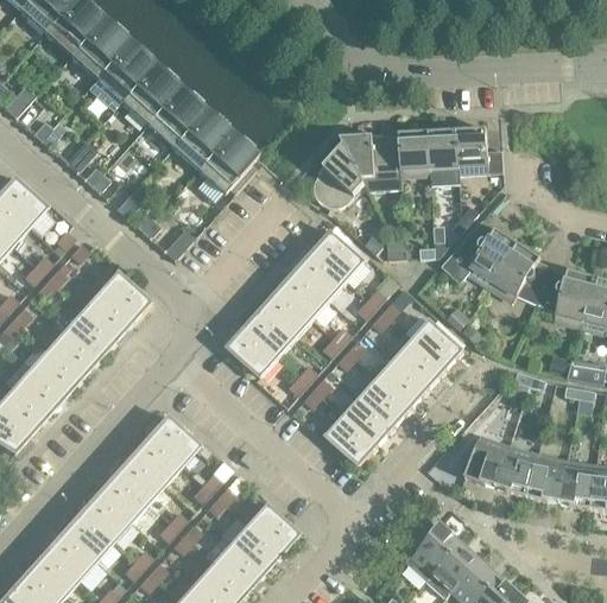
[(10,0),(20,10),(29,0),(10,0)]
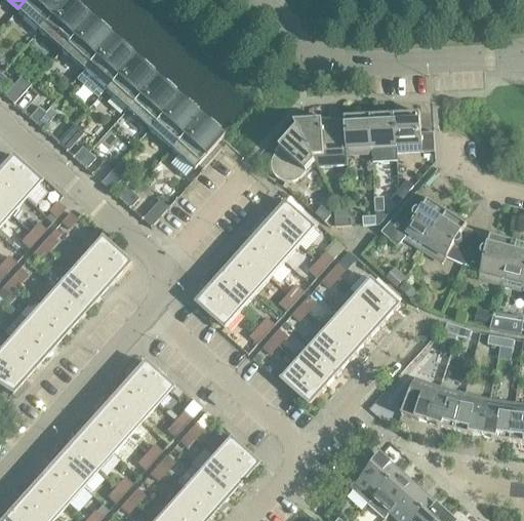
[(25,0),(17,8),(40,28),(65,0),(25,0)]
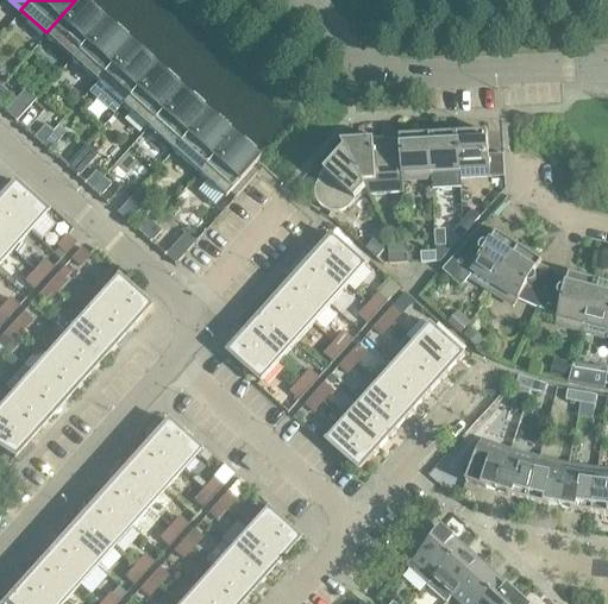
[(75,0),(46,32),(71,55),(75,51),(104,19),(96,12),(102,6),(96,0),(88,0),(86,2),(83,0),(75,0)]
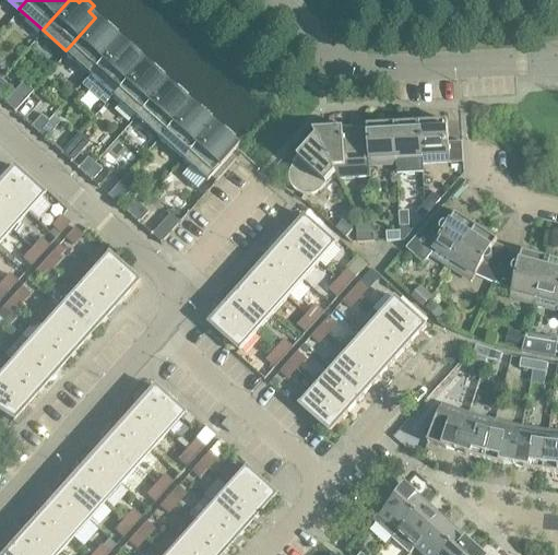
[(95,18),(69,47),(66,50),(88,72),(119,38),(113,33),(118,26),(108,16),(102,23),(95,18)]
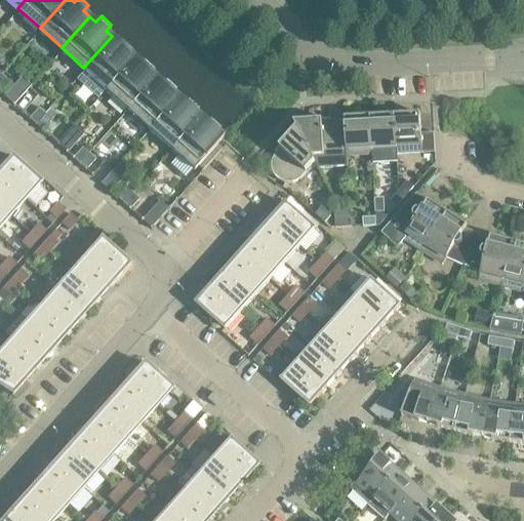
[(112,36),(83,68),(106,87),(133,55),(127,50),(132,44),(123,36),(118,41),(112,36)]
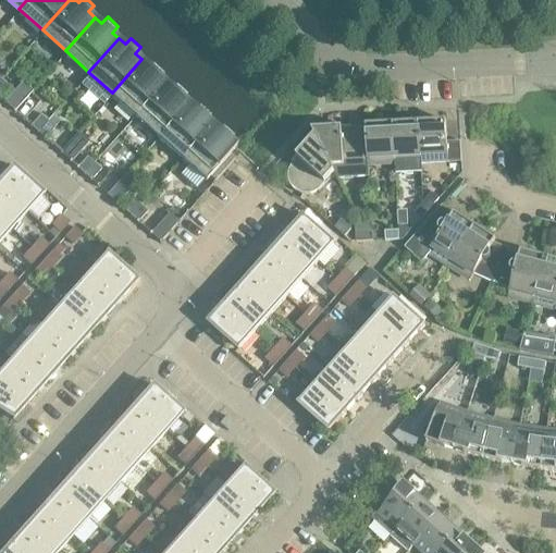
[(141,59),(112,93),(135,113),(165,81),(159,74),(164,68),(153,59),(148,65),(141,59)]
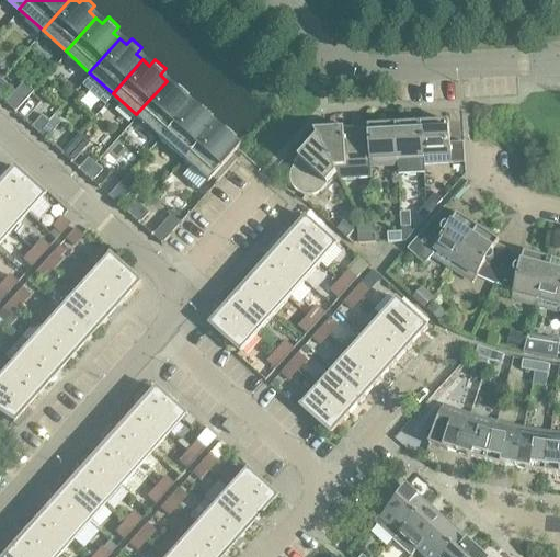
[(23,79),(4,100),(14,109),(33,88),(23,79)]
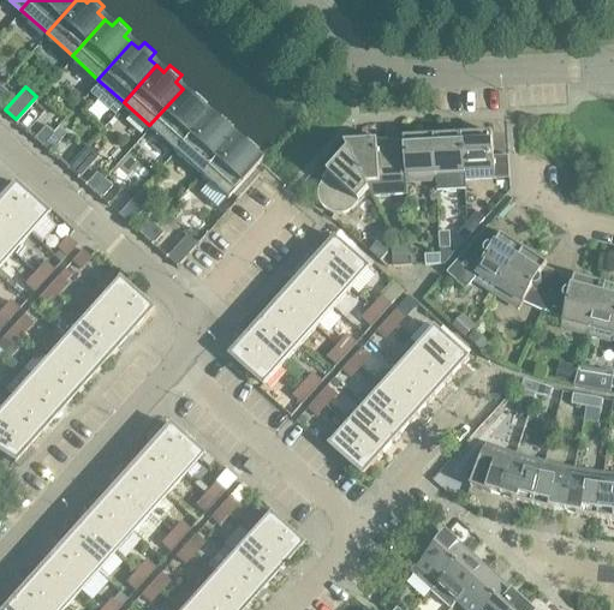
[(183,89),(149,125),(176,149),(208,112),(201,105),(207,97),(196,88),(190,95),(183,89)]
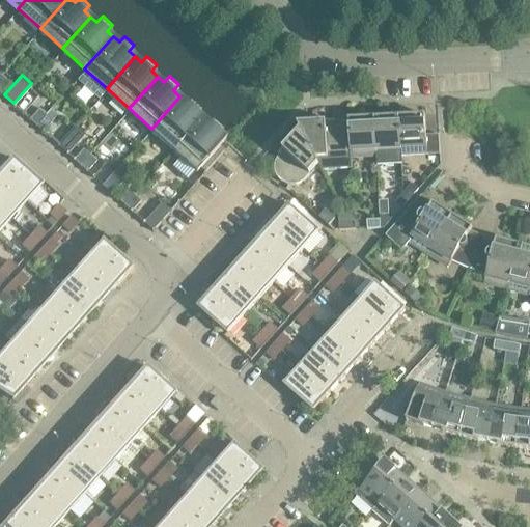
[(179,96),(151,129),(173,148),(202,116),(196,111),(201,105),(191,95),(186,102),(179,96)]
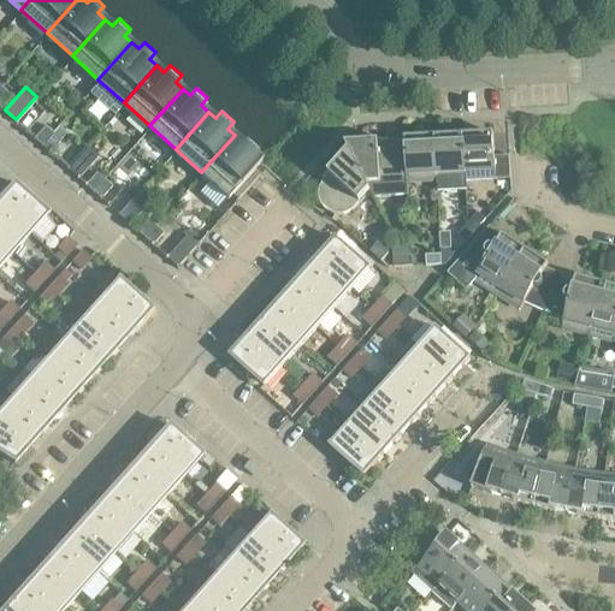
[(41,142),(53,130),(45,124),(34,136),(41,142)]
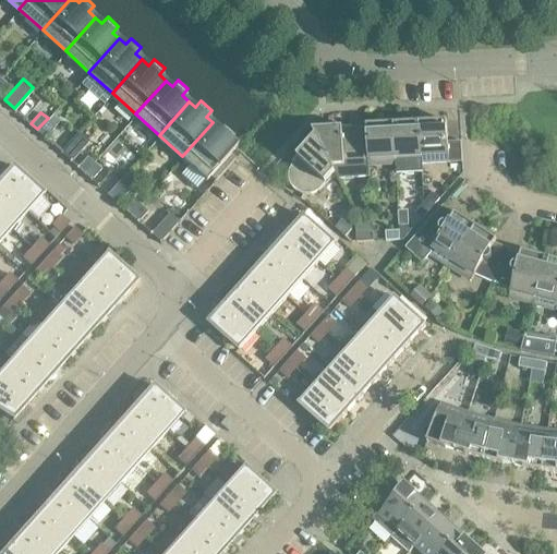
[(37,129),(45,135),(55,124),(48,118),(37,129)]
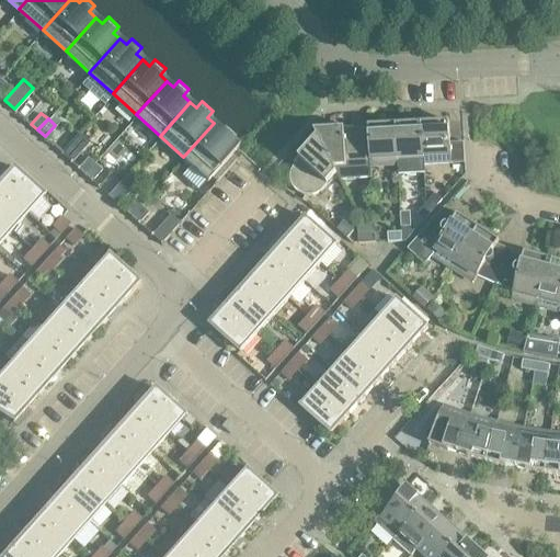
[(432,121),(422,122),(424,159),(452,157),(449,118),(432,120),(432,121)]
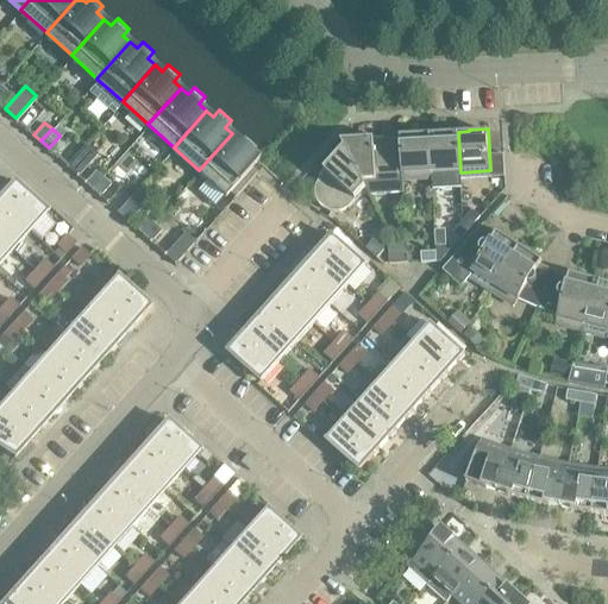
[(412,134),(402,136),(403,175),(432,174),(430,131),(412,132),(412,134)]
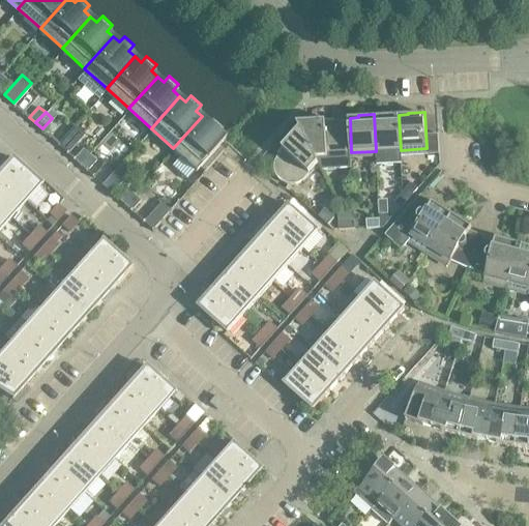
[(390,114),(374,114),(376,151),(401,150),(399,115),(390,115),(390,114)]
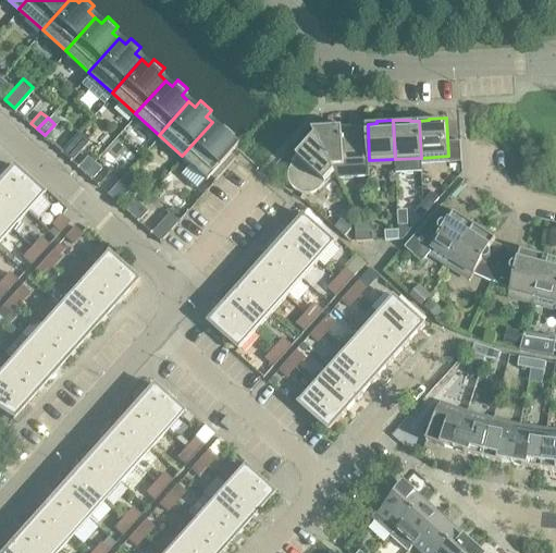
[(212,122),(182,156),(207,177),(210,173),(214,177),(235,155),(231,150),(236,144),(229,137),(234,131),(224,121),(219,127),(212,122)]
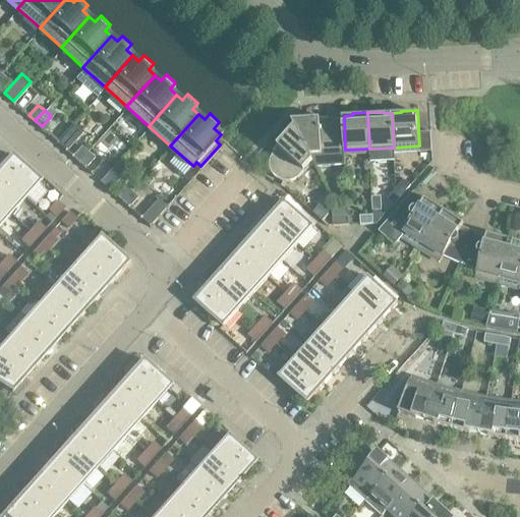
[(302,116),(296,123),(312,159),(313,158),(310,152),(345,150),(344,116),(320,117),(320,115),(302,116)]
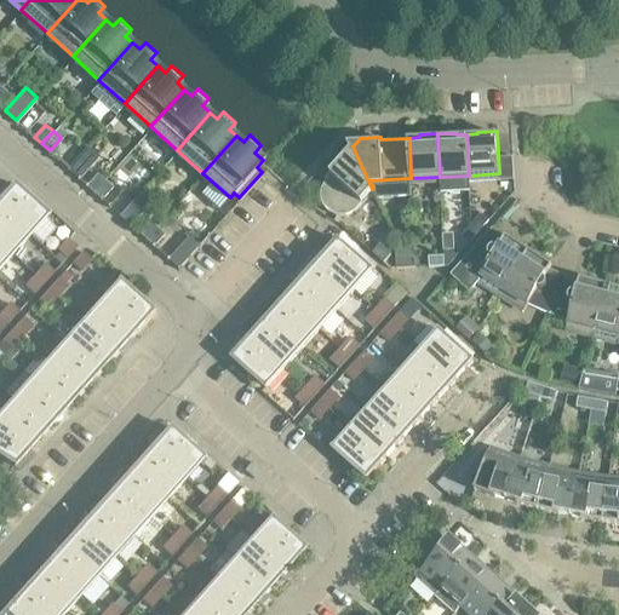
[(68,166),(79,177),(99,154),(89,143),(68,166)]
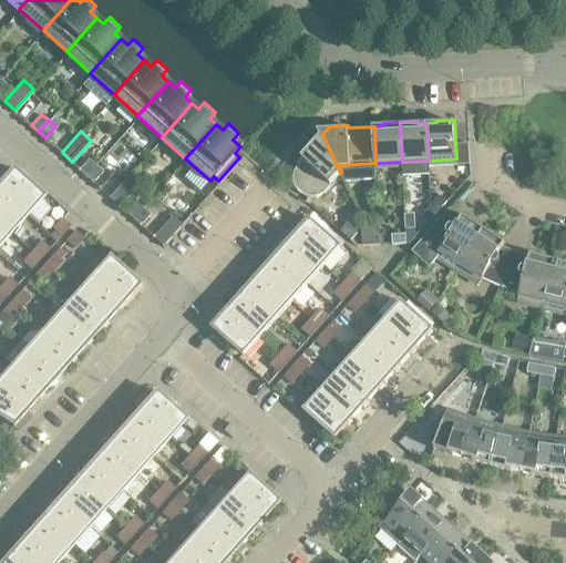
[(340,173),(322,134),(302,156),(304,157),(294,170),(292,175),(292,181),(296,186),(305,194),(310,196),(316,196),(321,194),(340,173)]
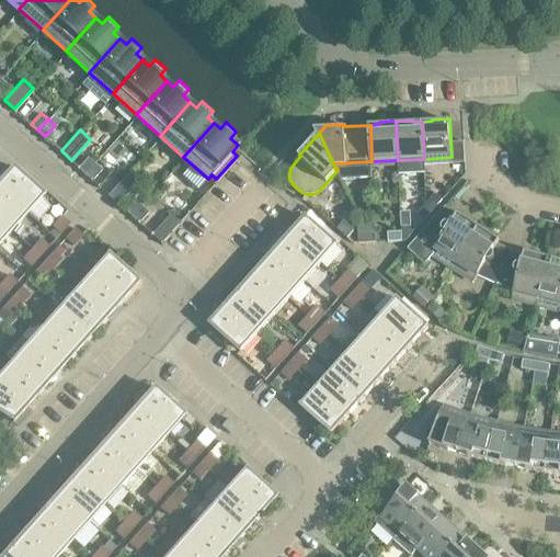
[(88,155),(78,166),(84,172),(94,161),(88,155)]
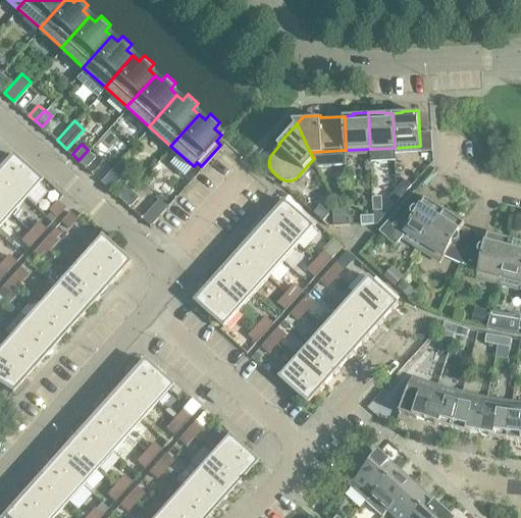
[(88,150),(79,160),(86,166),(95,155),(88,150)]
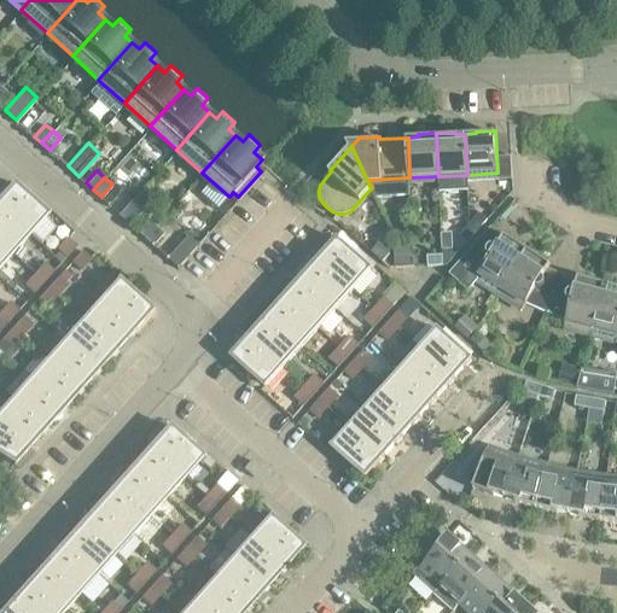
[(15,180),(0,196),(0,203),(30,232),(48,211),(15,180)]
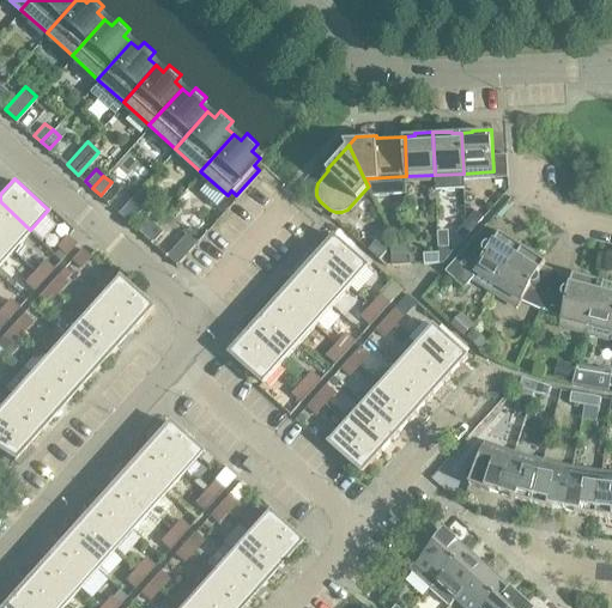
[(121,204),(135,188),(127,180),(111,195),(121,204)]
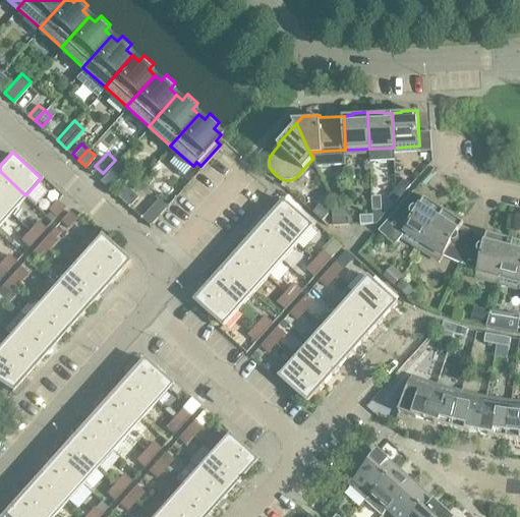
[(118,160),(101,179),(110,187),(127,168),(118,160)]
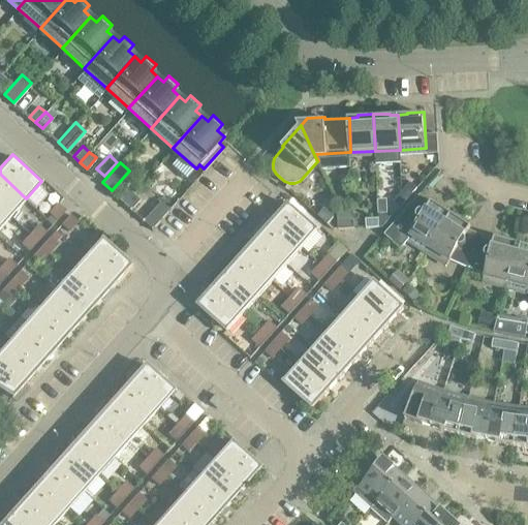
[(26,198),(0,174),(0,205),(11,215),(26,198)]
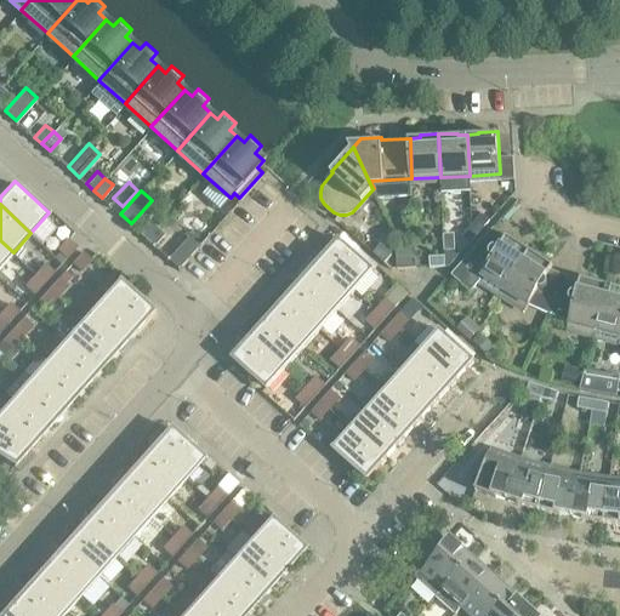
[(481,228),(490,217),(483,211),(473,222),(481,228)]
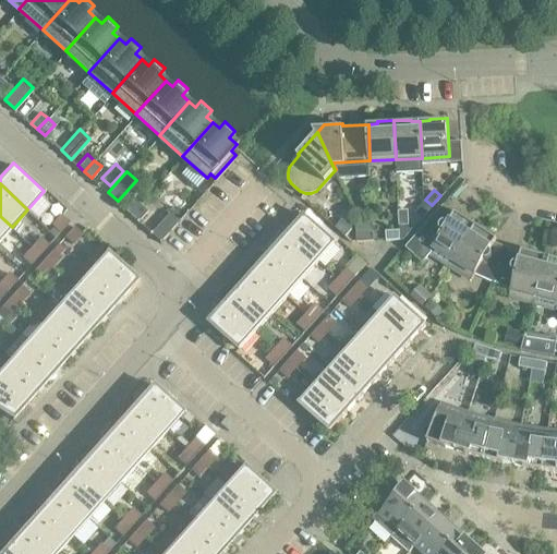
[(131,213),(141,202),(133,194),(122,205),(131,213)]
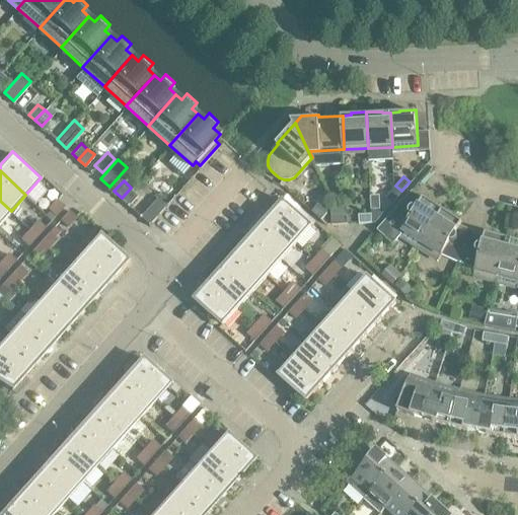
[(401,191),(395,186),(386,196),(393,201),(401,191)]
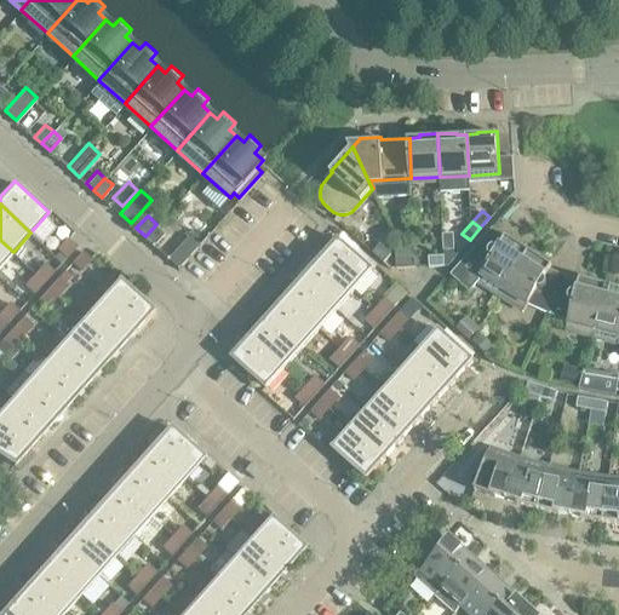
[(145,236),(154,243),(165,231),(156,224),(145,236)]
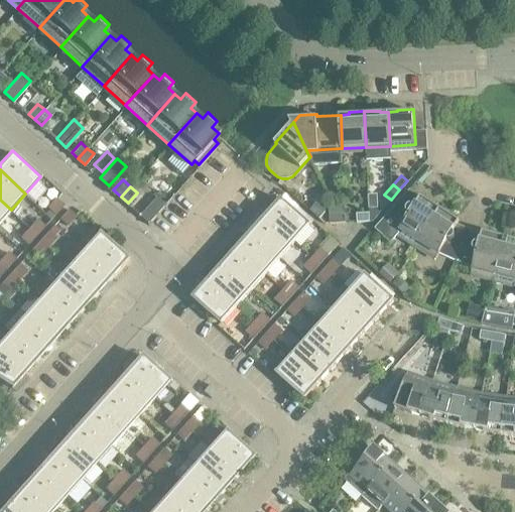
[(419,197),(409,187),(387,213),(401,226),(398,230),(417,243),(440,207),(421,195),(419,197)]
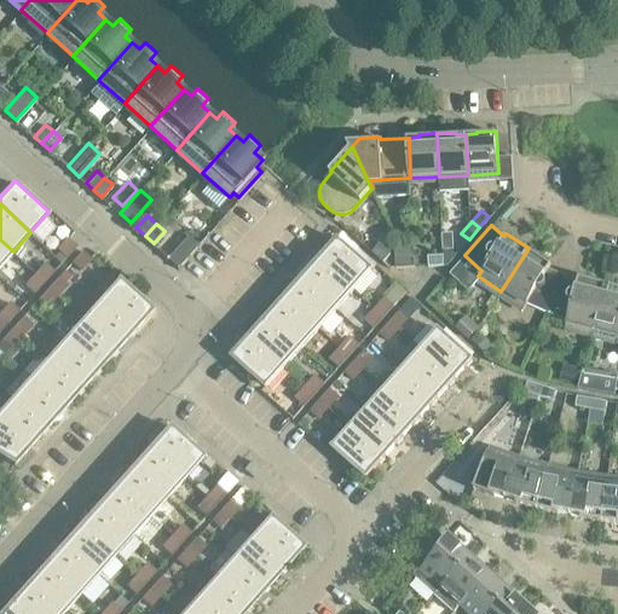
[(178,265),(198,242),(188,232),(167,255),(178,265)]
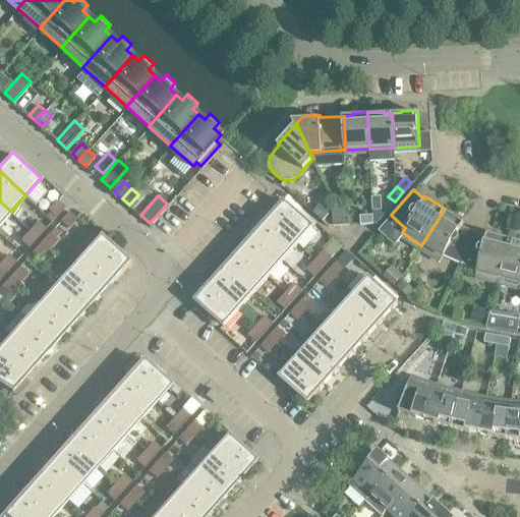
[(50,209),(56,215),(65,205),(58,198),(50,209)]
